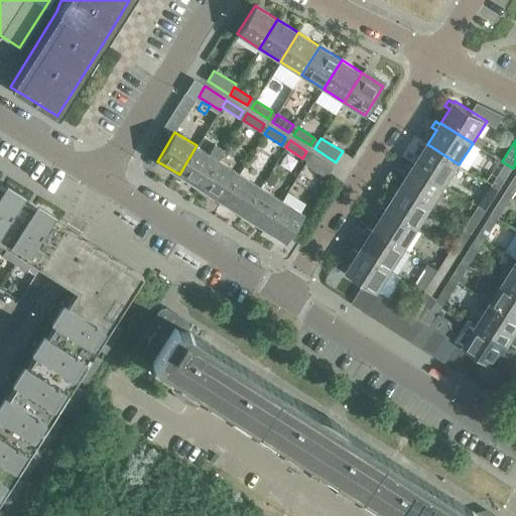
[(459,164),(427,144),(426,145),(421,142),(417,148),(422,151),(413,165),(445,185),(459,164)]
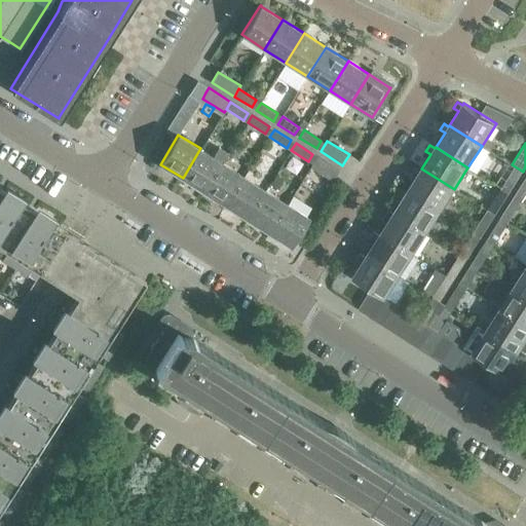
[(200,148),(183,178),(204,191),(223,161),(228,153),(219,147),(213,155),(200,148)]
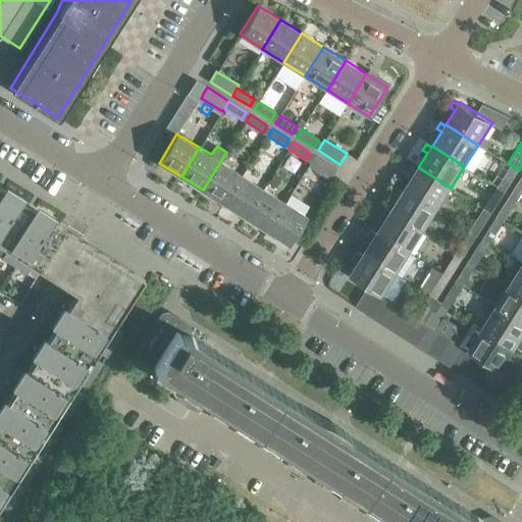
[(332,174),(336,169),(315,156),(308,166),(329,179),(332,174)]
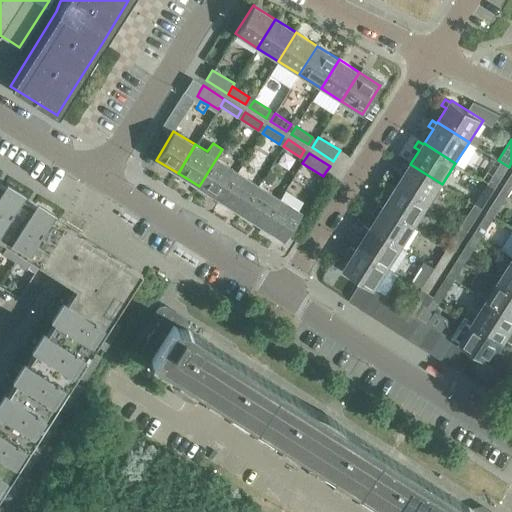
[(220,199),(238,171),(217,157),(199,186),(208,191),(220,199)]
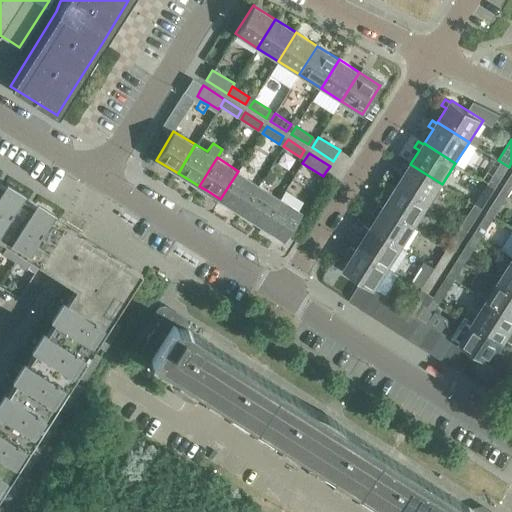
[(442,184),(410,164),(409,165),(405,162),(401,168),(406,171),(397,185),(429,205),(442,184)]
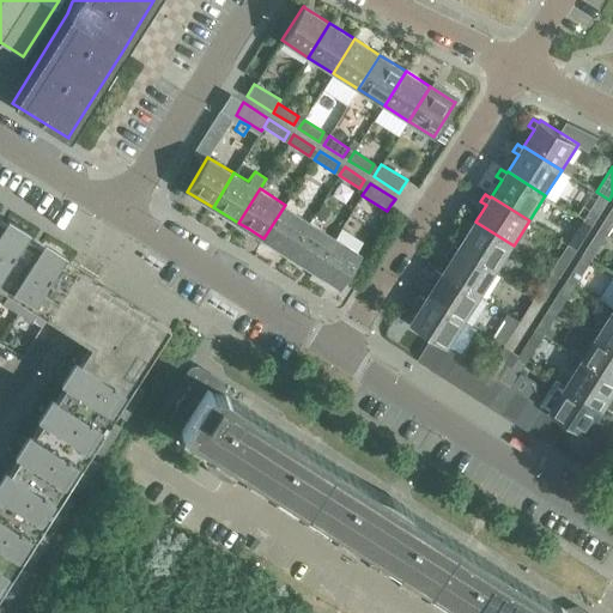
[(593,225),(606,205),(598,200),(584,220),(593,225)]
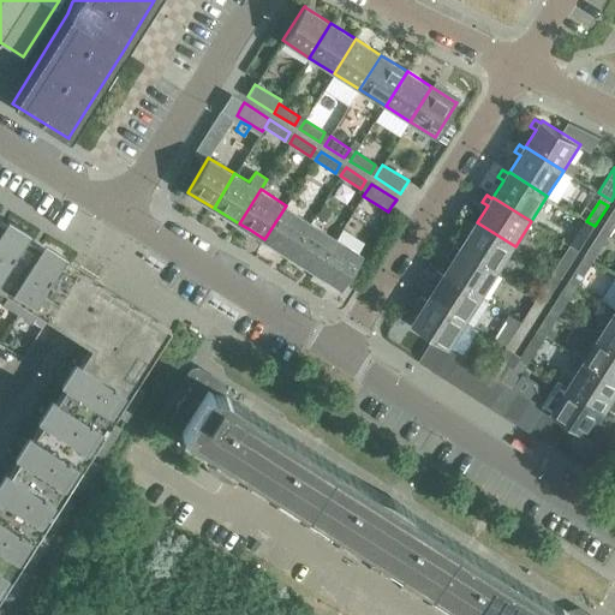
[(290,255),(311,221),(286,206),(264,239),(290,255)]
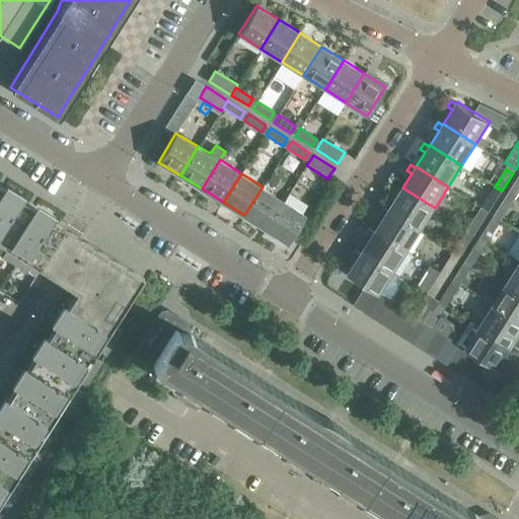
[(267,181),(274,187),(278,179),(271,174),(267,181)]
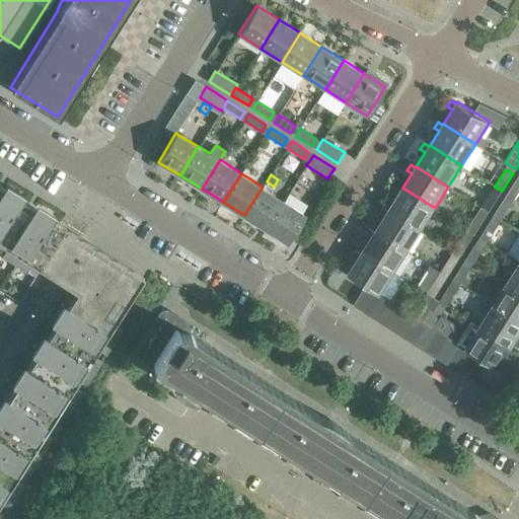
[(518,177),(508,195),(514,199),(518,192),(518,177)]
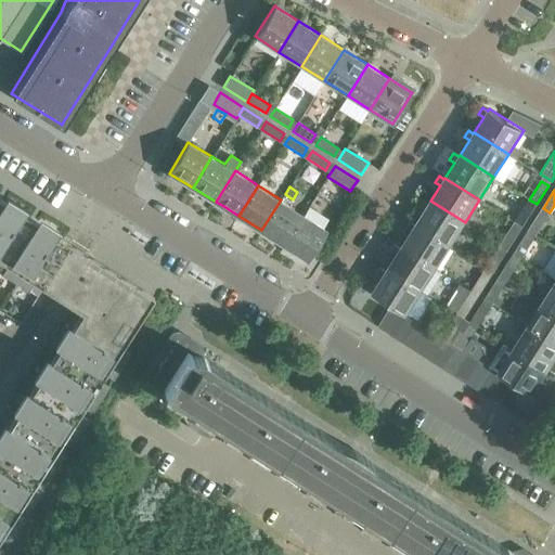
[(465,222),(430,201),(429,202),(425,198),(421,205),(425,208),(416,223),(451,245),(465,222)]
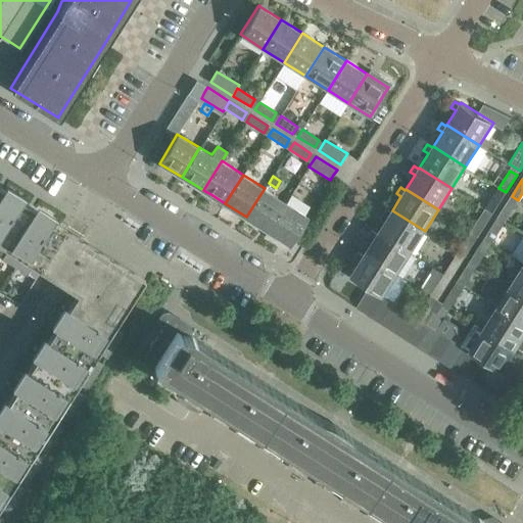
[(268,231),(286,202),(265,188),(246,217),(268,231)]
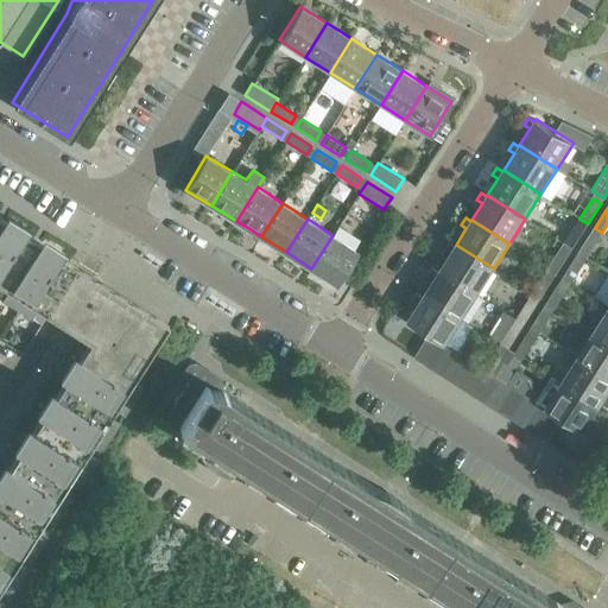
[(0,286),(1,285),(8,290),(18,274),(17,273),(26,259),(27,259),(39,242),(2,220),(0,223),(0,286)]
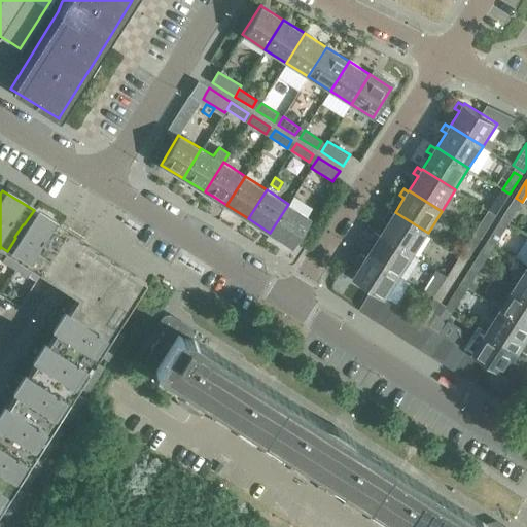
[(496,214),(506,198),(499,194),(489,210),(496,214)]
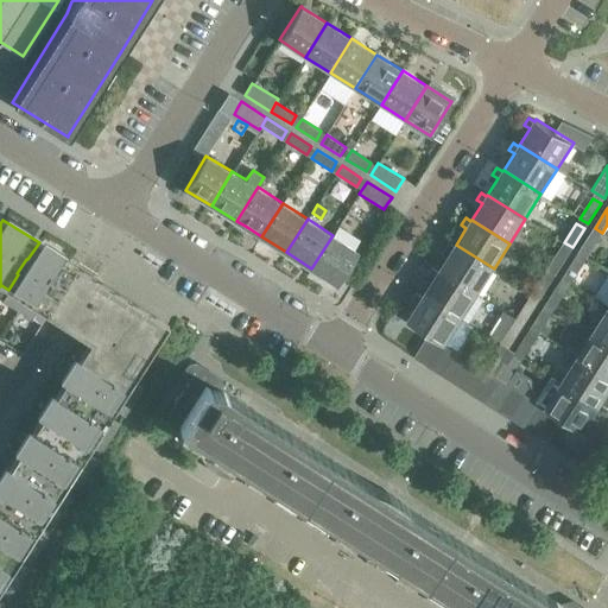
[(591,233),(580,252),(587,258),(600,238),(591,233)]
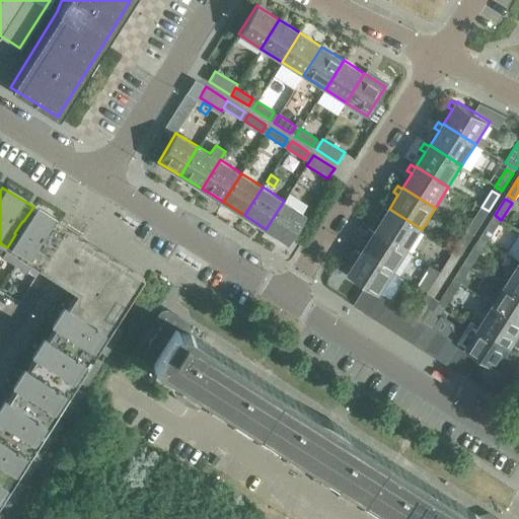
[(287,242),(305,214),(284,201),(266,229),(287,242)]
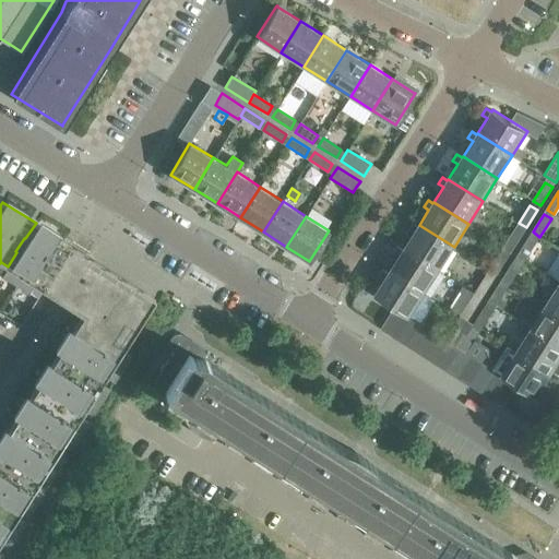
[(34,283),(40,287),(69,244),(36,223),(25,238),(24,238),(15,251),(16,252),(8,266),(1,276),(2,277),(3,275),(30,292),(34,283)]
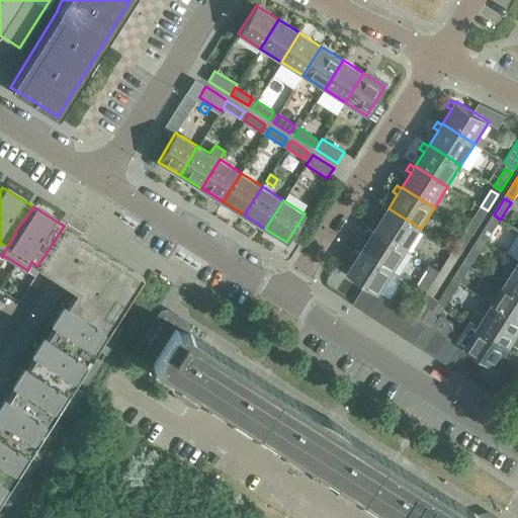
[(421,229),(389,208),(387,209),(382,206),(378,212),(383,217),(374,230),(407,251),(421,229)]
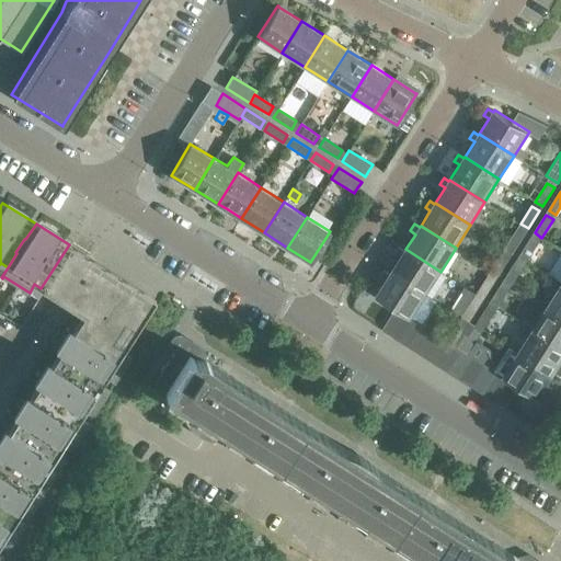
[(513,252),(525,233),(517,229),(505,247),(513,252)]
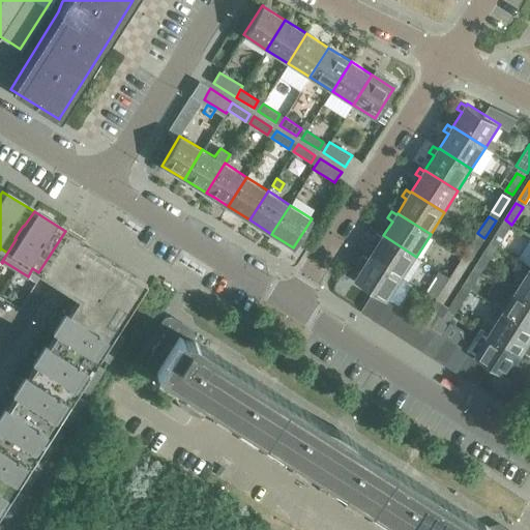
[(502,225),(491,242),(498,246),(508,229),(502,225)]
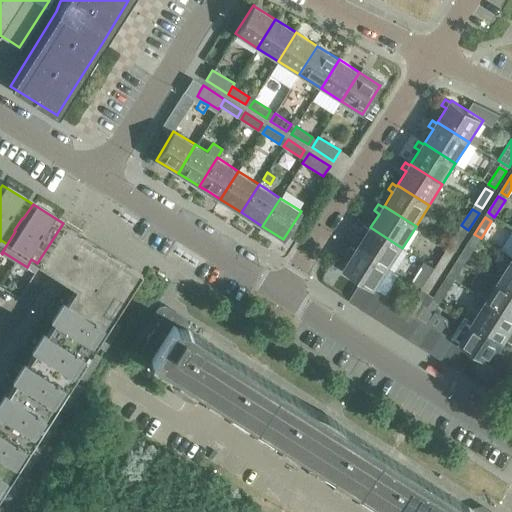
[(74,288),(107,309),(115,314),(139,276),(141,273),(71,228),(63,223),(37,263),(39,265),(46,269),(58,276),(75,287),(74,288)]
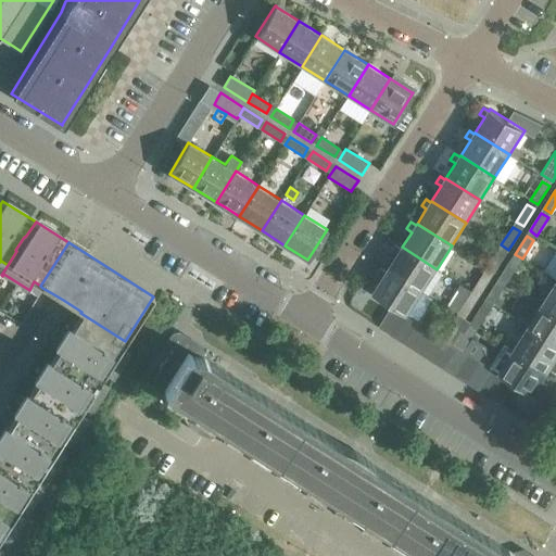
[(437,269),(402,247),(401,249),(396,245),(392,251),(397,254),(388,269),(422,292),(437,269)]
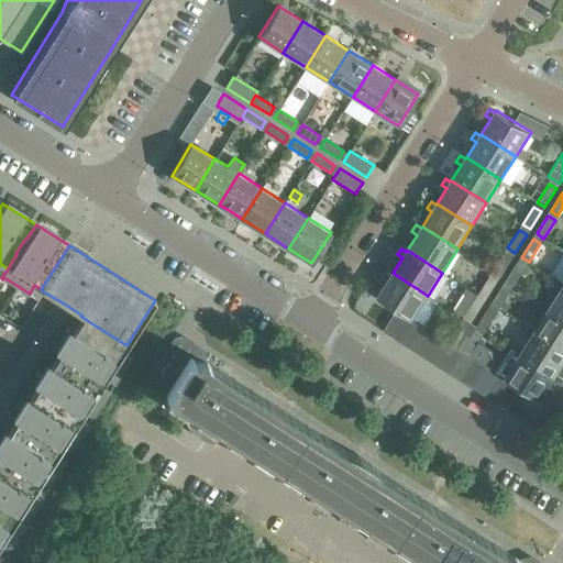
[(500,276),(512,257),(505,253),(493,272),(500,276)]
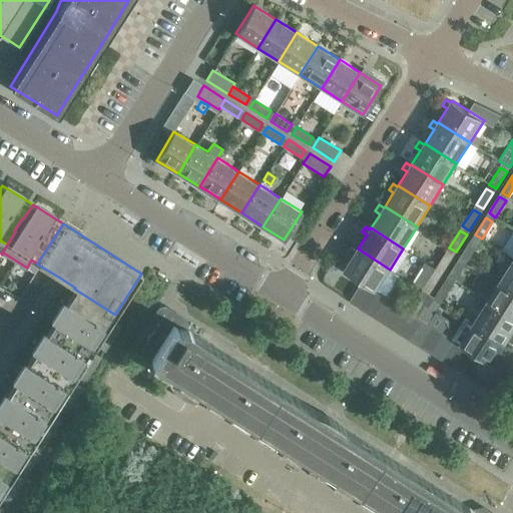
[(472,238),(461,255),(468,261),(479,243),(472,238)]
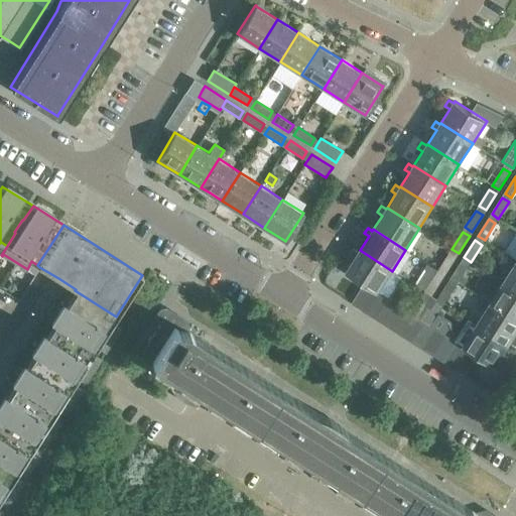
[(392,271),(360,250),(359,252),(354,249),(350,255),(355,258),(347,270),(365,282),(376,289),(379,291),(392,271)]
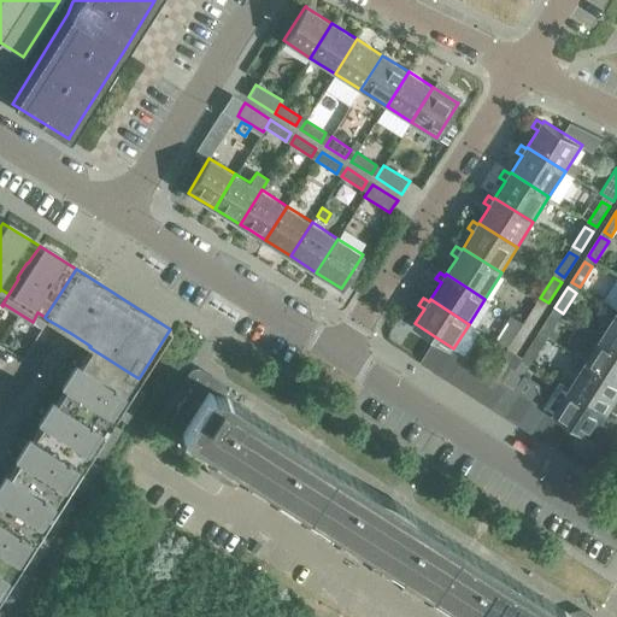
[(532,329),(545,309),(536,304),(523,323),(532,329)]
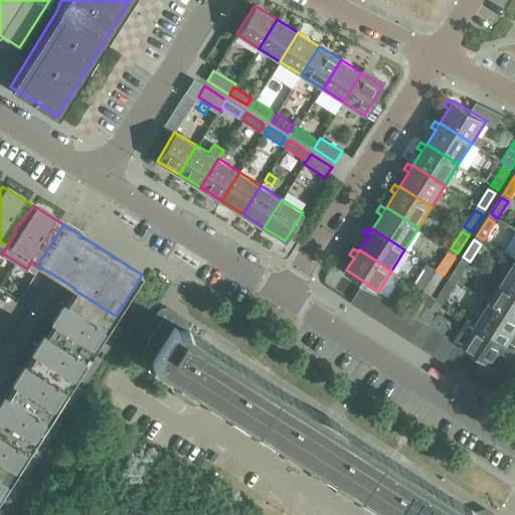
[(461,262),(450,278),(457,282),(468,266),(461,262)]
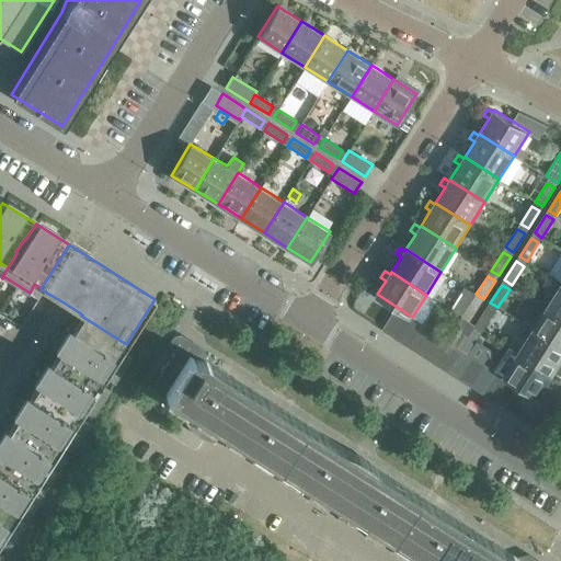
[(560,285),(548,307),(560,315),(560,285)]
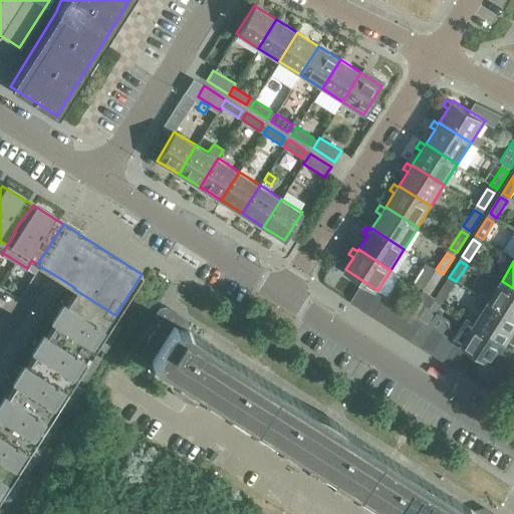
[(430,294),(441,278),(434,273),(423,290),(430,294)]
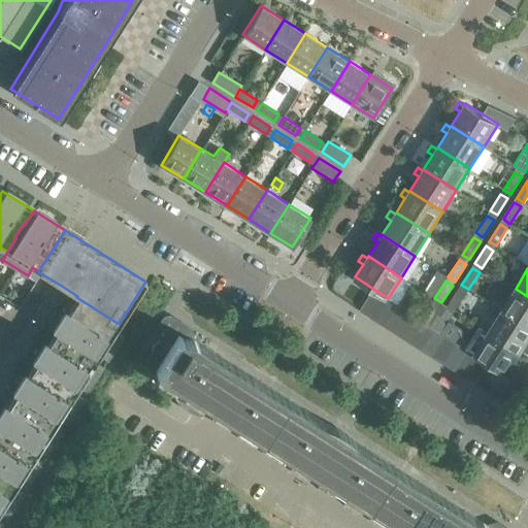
[(385,296),(373,289),(360,309),(371,317),(385,296)]
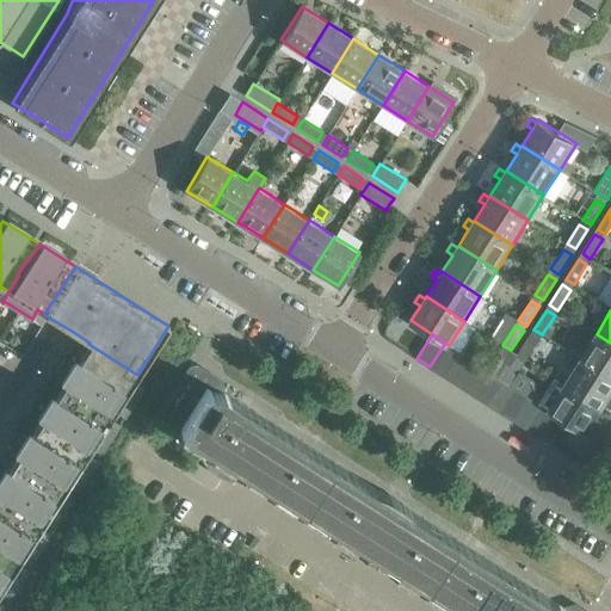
[(518,355),(526,359),(538,340),(530,334),(518,355)]
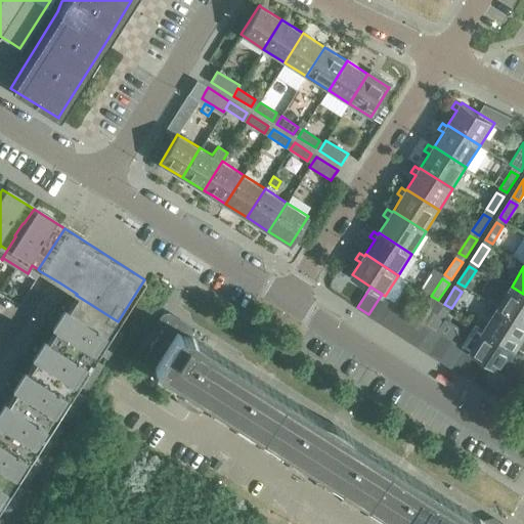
[(498,308),(523,324),(523,294),(512,287),(498,308)]
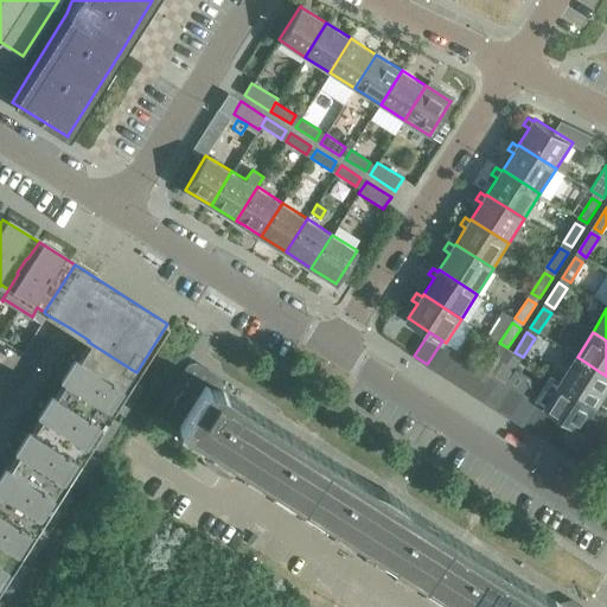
[(442,340),(427,364),(439,372),(454,347),(446,343),(442,340)]
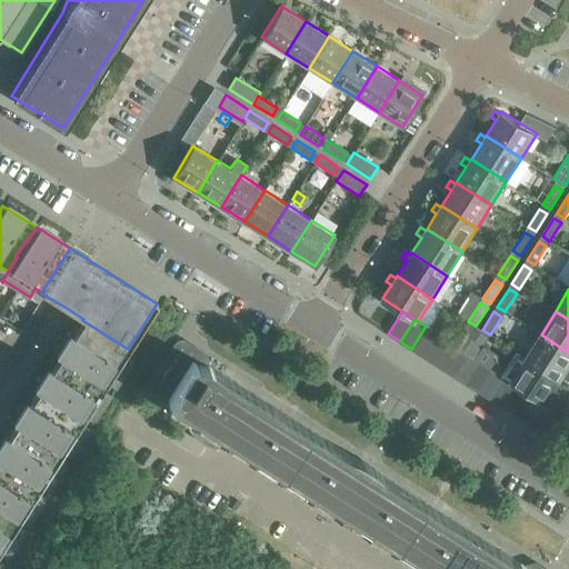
[(123,356),(128,349),(119,343),(82,320),(78,328),(61,355),(78,365),(77,366),(91,375),(92,373),(107,382),(116,389),(133,362),(123,356)]
